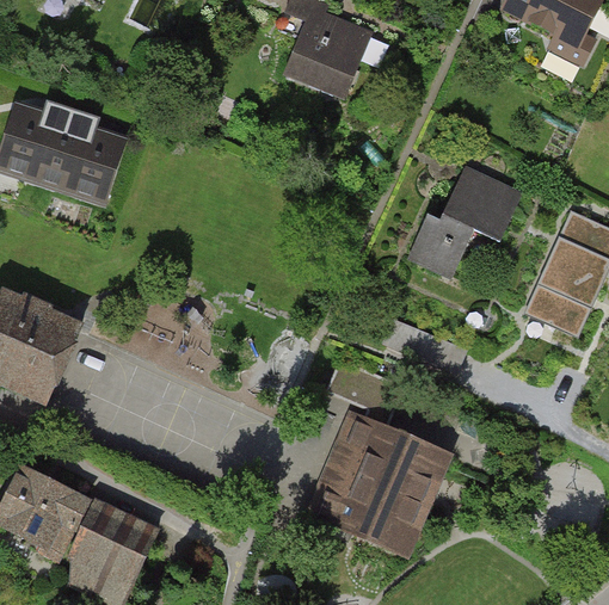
[(287,0),(282,14),(302,22),(281,76),(344,100),(371,29),(324,11),(326,5),(314,0),(287,0)]
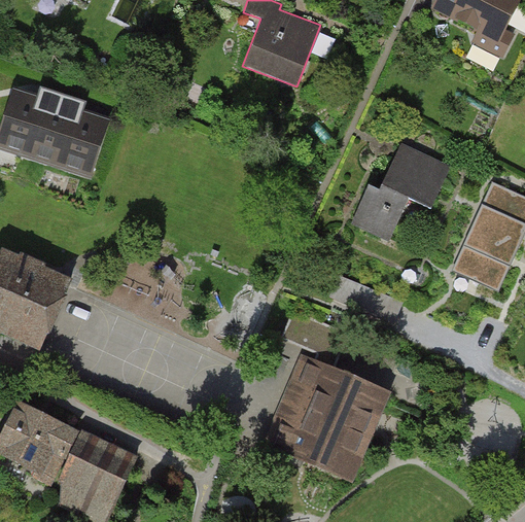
[(436,0),(431,10),(475,30),(469,39),(499,54),(510,32),(500,28),(514,0),(436,0)]
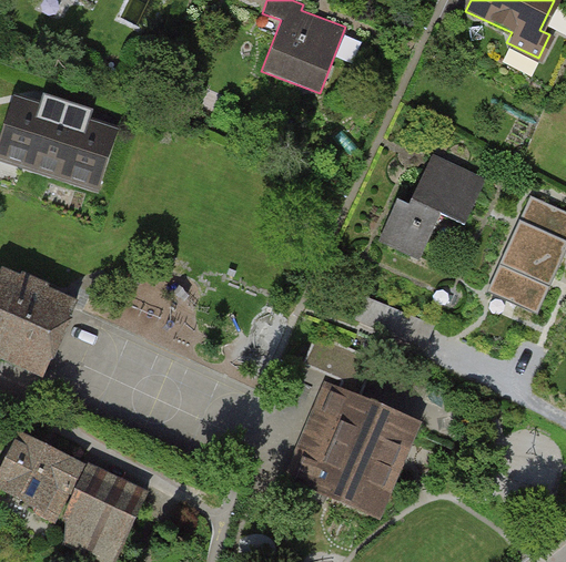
[(14,96),(0,143),(0,161),(98,192),(118,130),(88,120),(90,113),(43,98),(41,104),(14,96)]
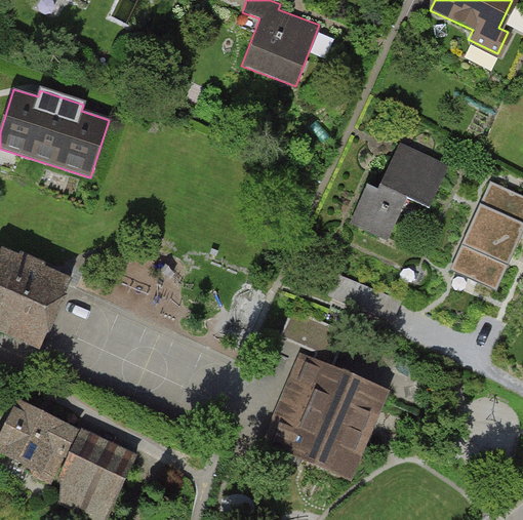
[(446,162),(400,142),(376,192),(365,187),(349,221),(381,236),(400,195),(426,206),(446,162)]
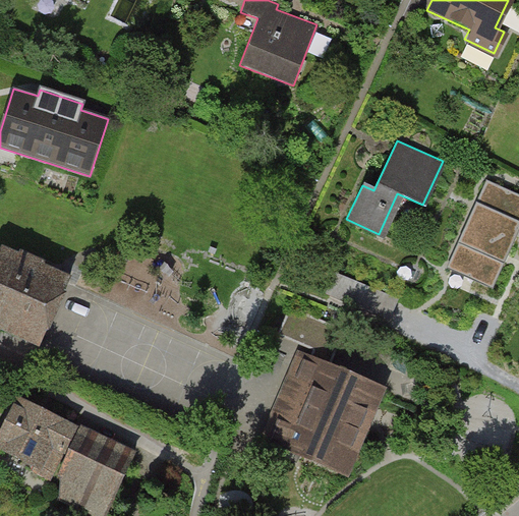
[(518,225),(518,193),(487,179),(448,264),(492,285),(518,225)]
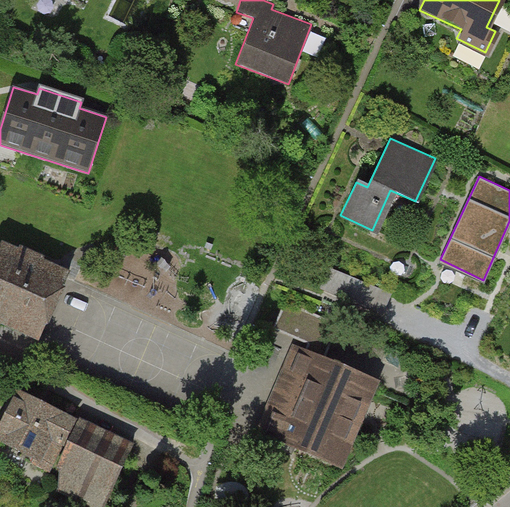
[(0,330),(34,345),(64,278),(0,249),(0,330)]
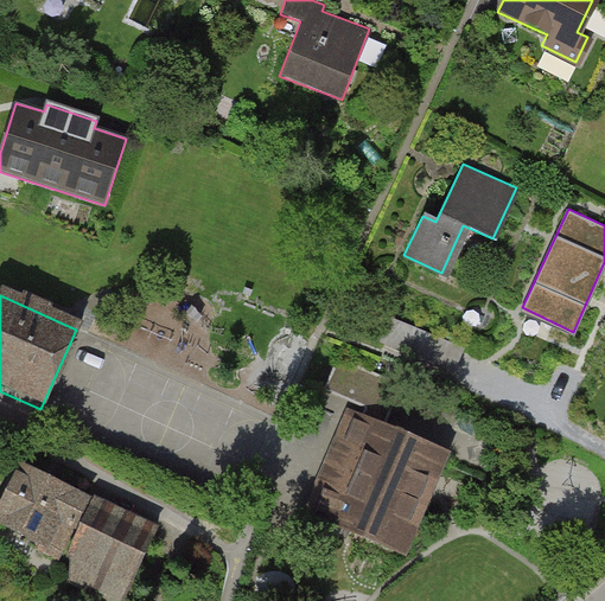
[(452,341),(389,315),(380,340),(443,365),(452,341)]
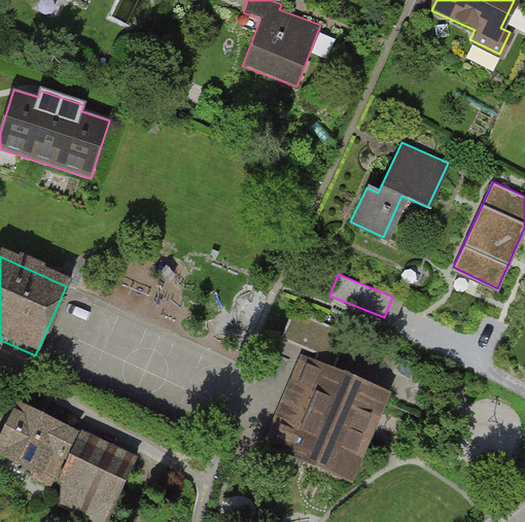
[(345,328),(292,308),(281,337),(334,358),(345,328)]
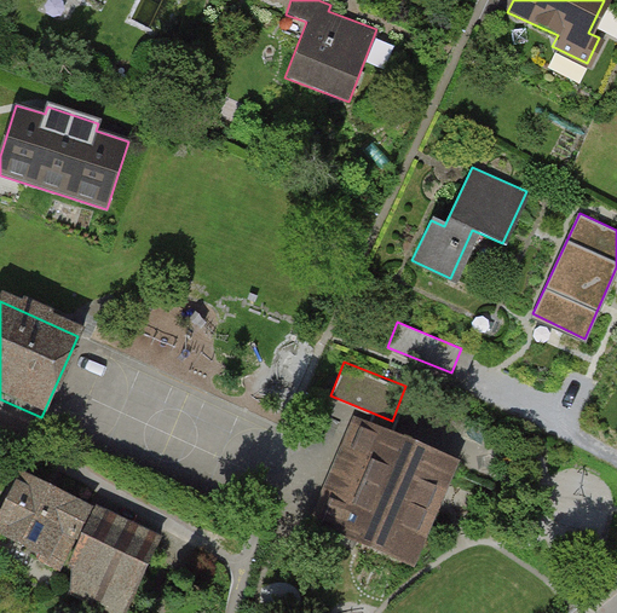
[(307,520),(410,565),(456,460),(353,415),(307,520)]
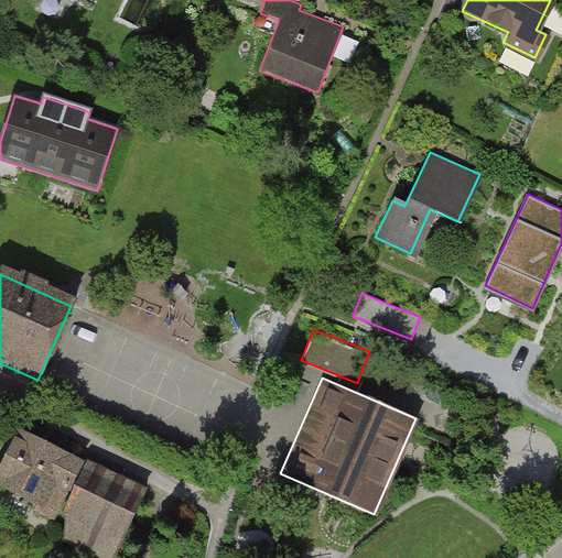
[(79,459),(23,431),(0,478),(0,485),(53,512),(79,459)]
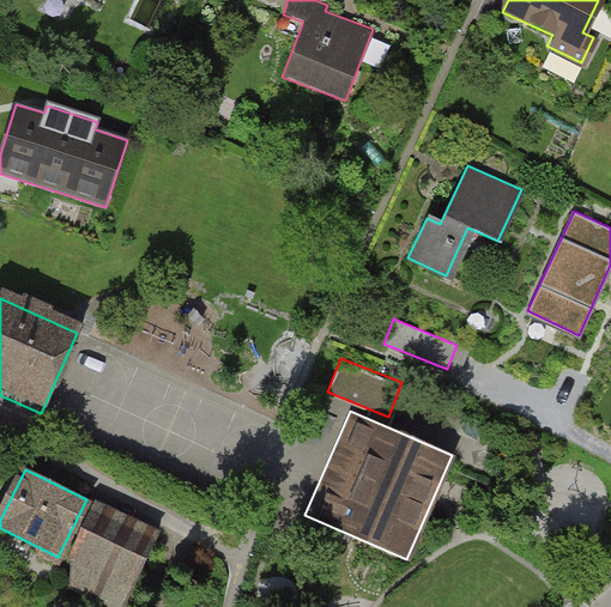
[(120,606),(155,535),(94,505),(71,557),(72,588),(115,606),(120,606)]
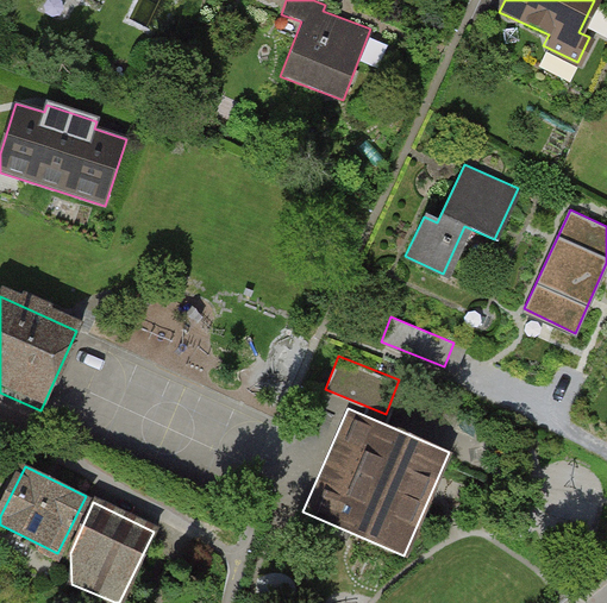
All buildings are outlined.
